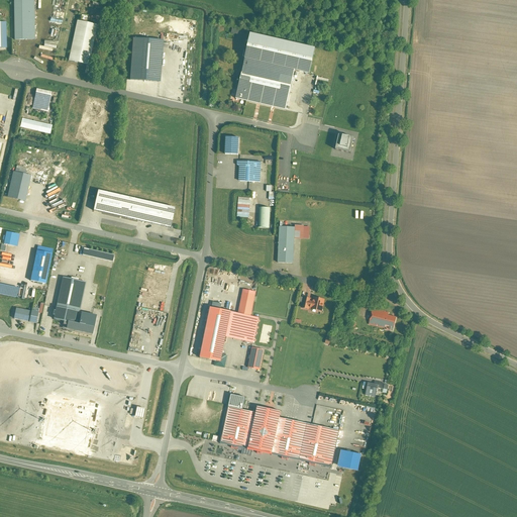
[(12,0),(14,39),(34,39),(33,0),(12,0)]
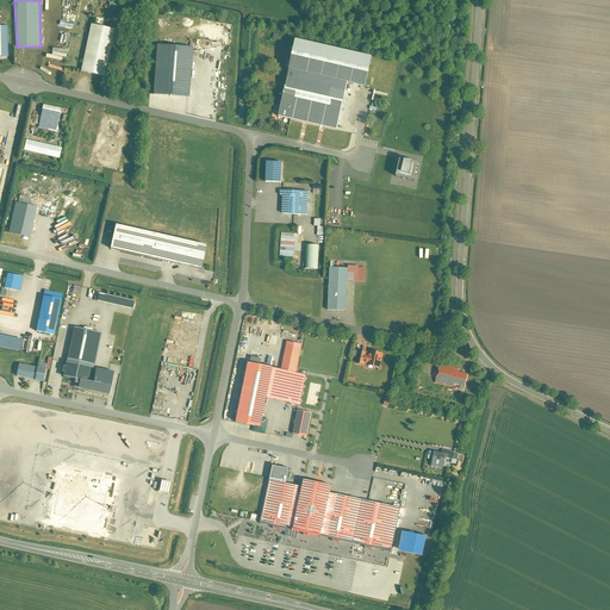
[(91,25),(80,72),(105,78),(114,30),(91,25)]
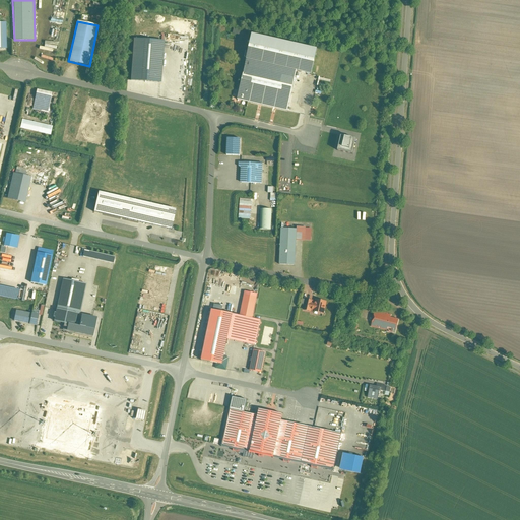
[(317,49),(252,35),(237,100),(287,111),(297,71),(312,74),(317,49)]
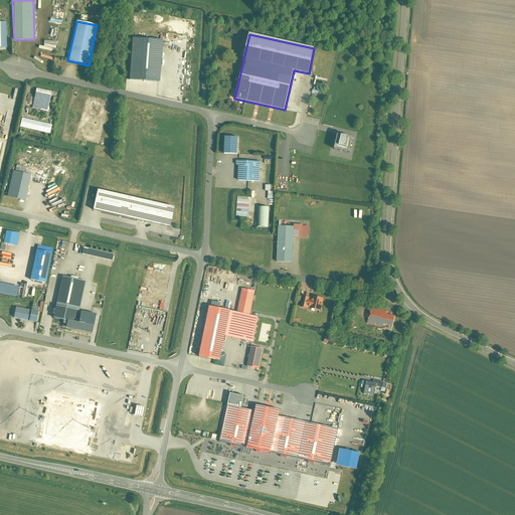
[(51,93),(36,89),(31,109),(46,112),(51,93)]
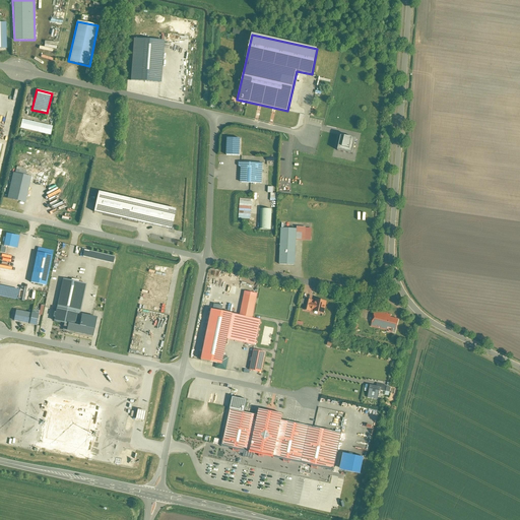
[(21,120),(19,128),(51,135),(52,127),(21,120)]
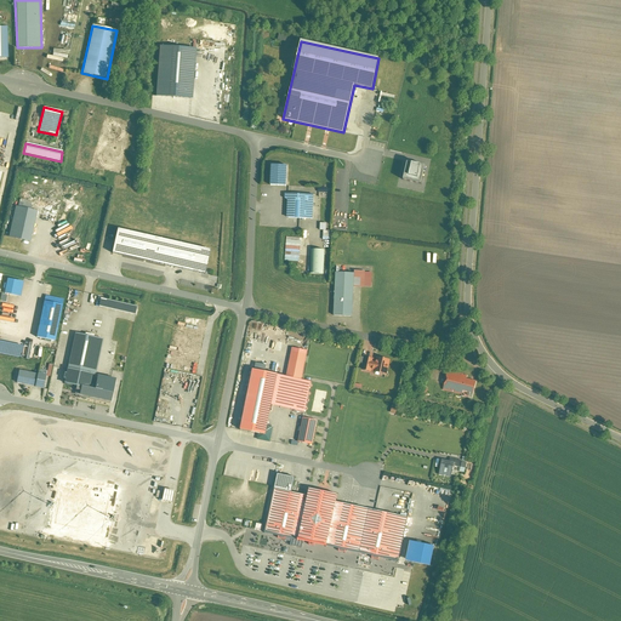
[(408,163),(403,180),(420,184),(425,166),(408,163)]
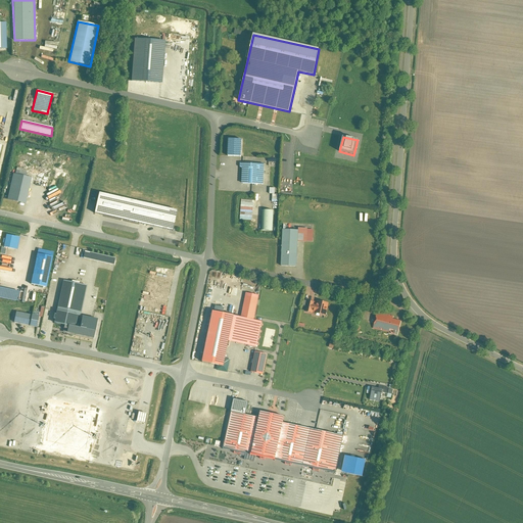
[(228,140),(228,156),(241,156),(241,140),(228,140)]
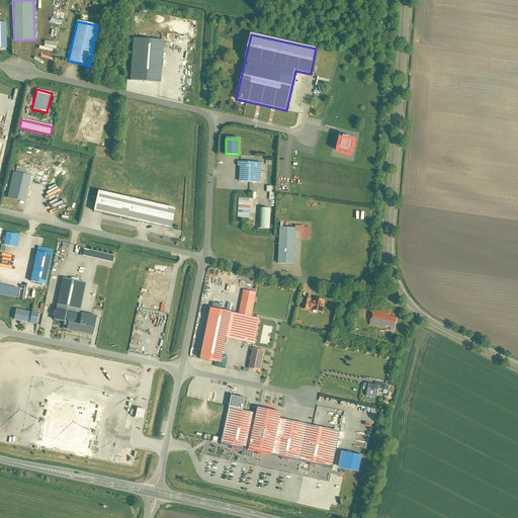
[(240,167),(239,182),(260,183),(261,162),(238,162),(238,166),(240,167)]
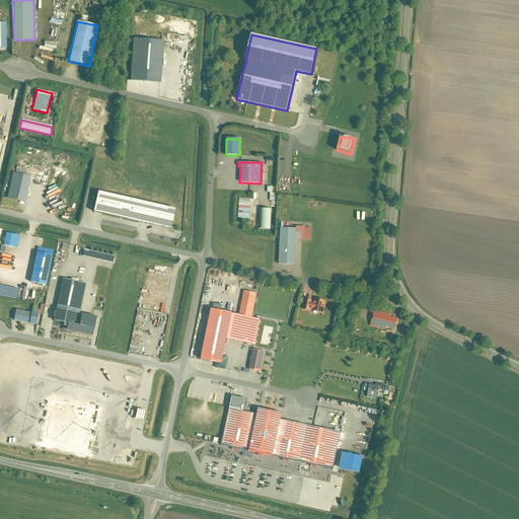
[(16,166),(15,173),(26,175),(27,169),(16,166)]
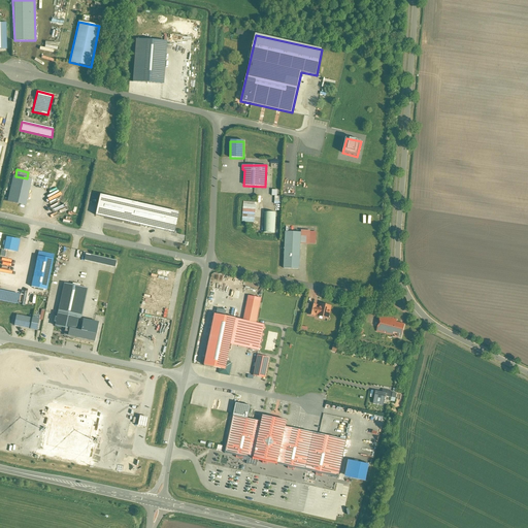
[(15,176),(13,175),(7,201),(26,206),(32,179),(27,178),(15,176)]
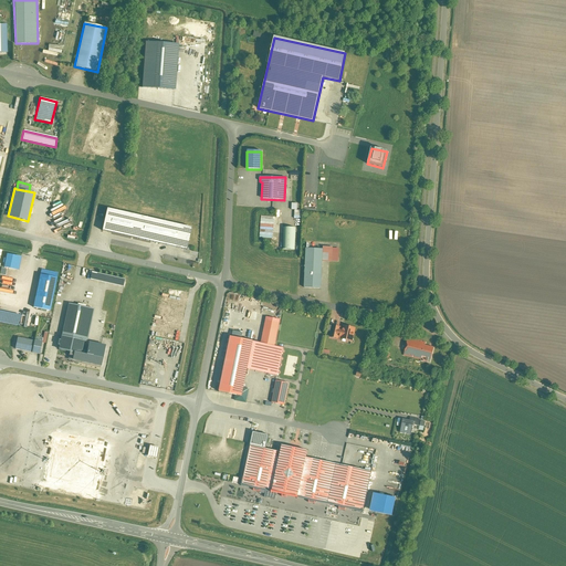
[(106,209),(102,231),(186,250),(191,228),(106,209)]
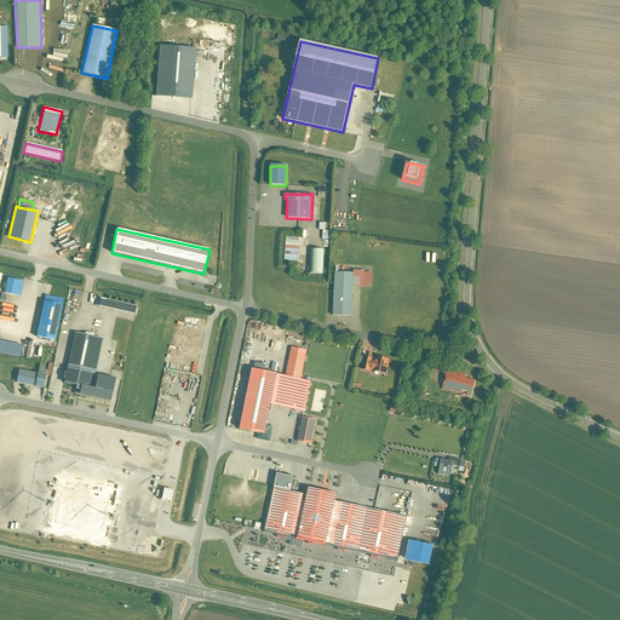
[(323,250),(310,250),(310,274),(323,274),(323,250)]
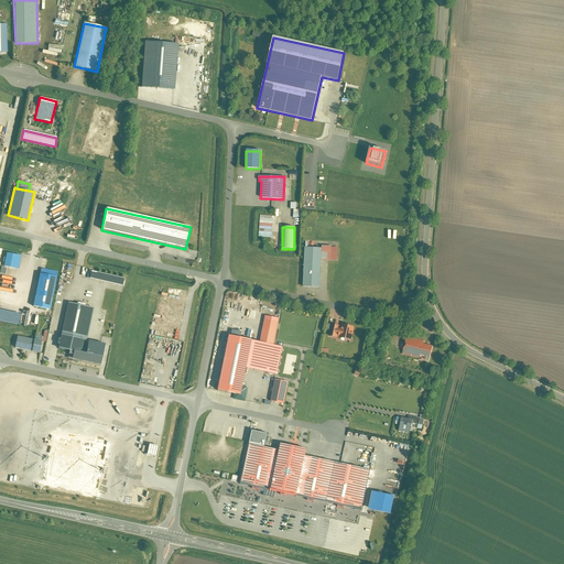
[(322,246),(322,249),(304,248),(303,288),(321,288),(321,261),(337,262),(338,248),(332,248),(332,247),(322,246)]
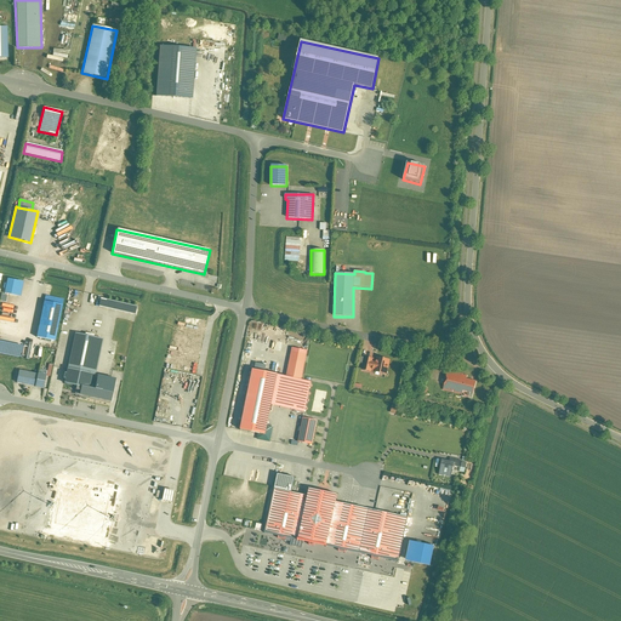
[(5,290),(4,294),(20,297),(23,283),(7,279),(6,284),(4,284),(3,289),(5,290)]
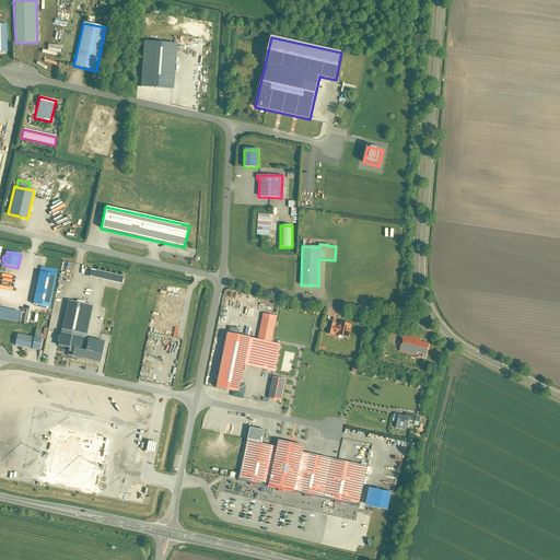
[(41,267),(32,305),(49,308),(57,270),(41,267)]
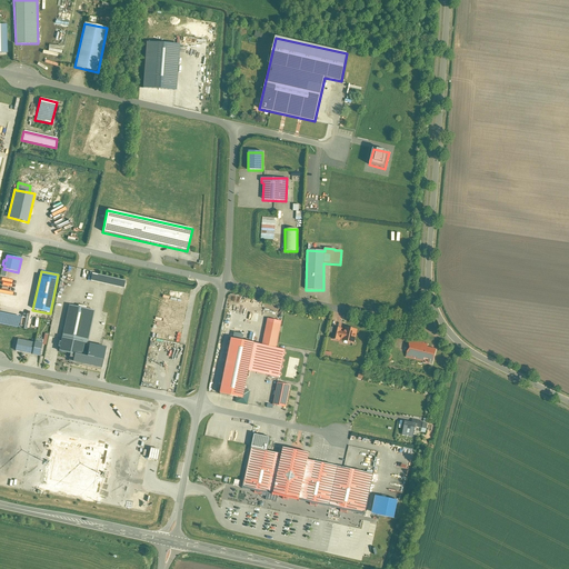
[(91,273),(90,281),(123,289),(126,282),(91,273)]
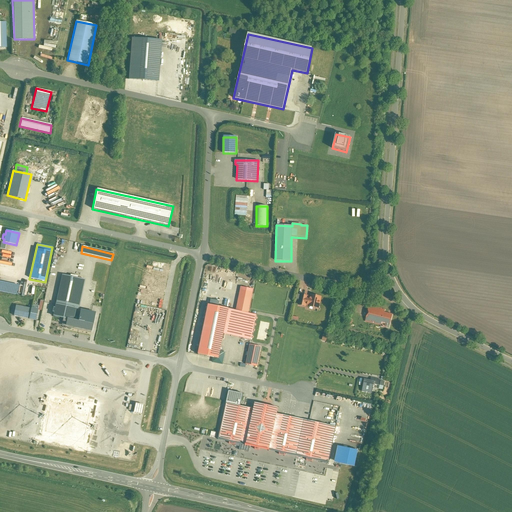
[(206,265),(203,278),(205,278),(205,277),(206,273),(212,275),(213,273),(210,272),(212,267),(206,265)]
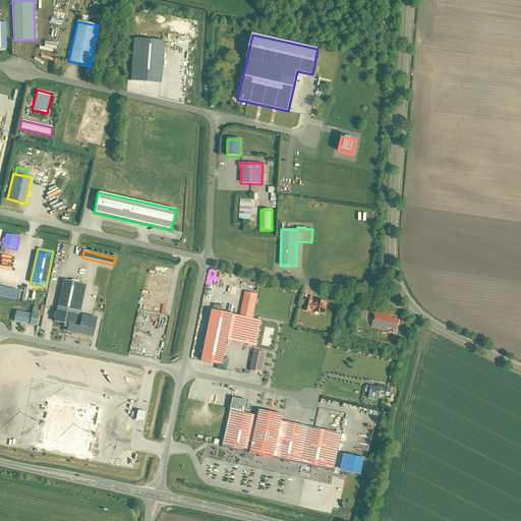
[(70,282),(62,280),(55,313),(54,313),(52,319),(54,319),(53,323),(63,325),(63,328),(67,329),(66,332),(93,338),(97,319),(79,314),(87,285),(78,284),(79,281),(71,280),(70,282)]
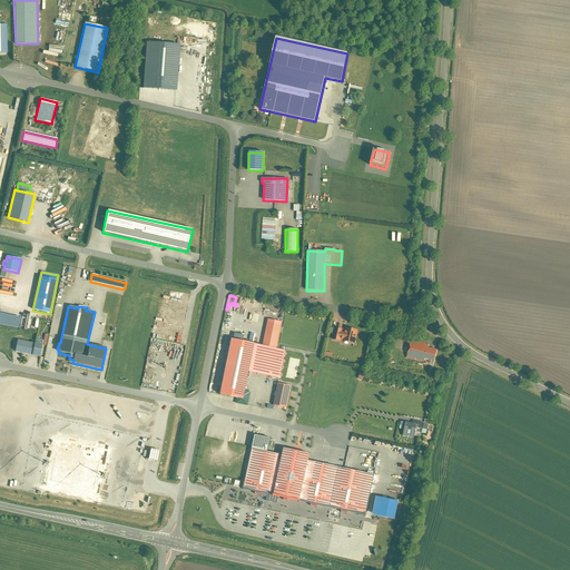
[(0,314),(0,324),(19,328),(20,318),(0,314)]
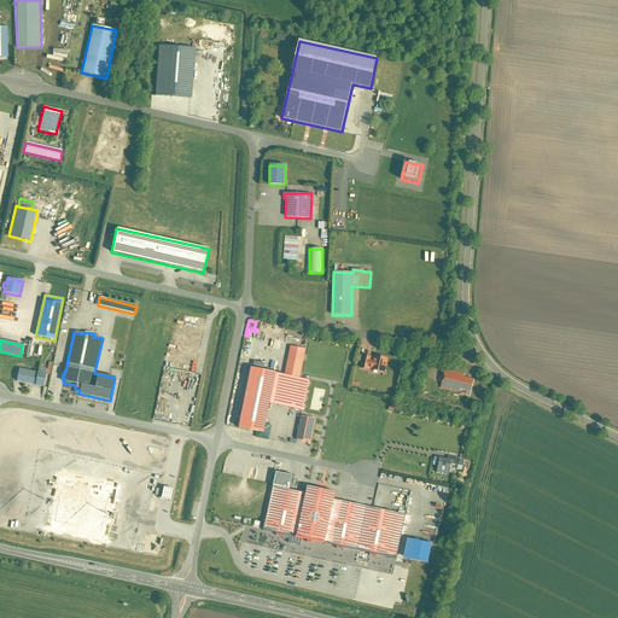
[(284,375),(277,374),(251,368),(239,429),(264,433),(270,403),(303,410),(309,380),(299,379),(305,350),(290,347),(284,375)]
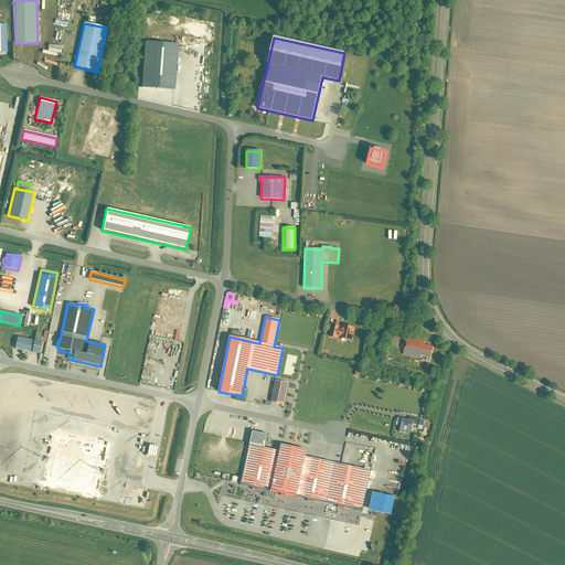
[(355,328),(343,324),(342,329),(341,329),(341,328),(336,326),(333,339),(338,340),(339,338),(340,338),(340,339),(352,341),(355,328)]
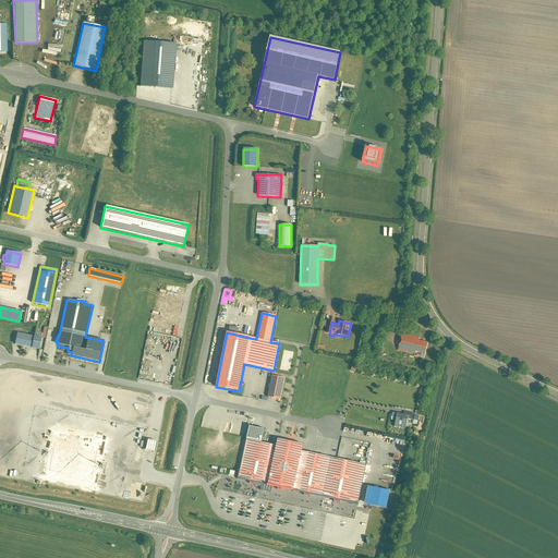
[(33,337),(16,334),(14,344),(31,349),(38,351),(40,338),(46,339),(48,328),(44,328),(43,334),(35,332),(34,336),(33,337)]
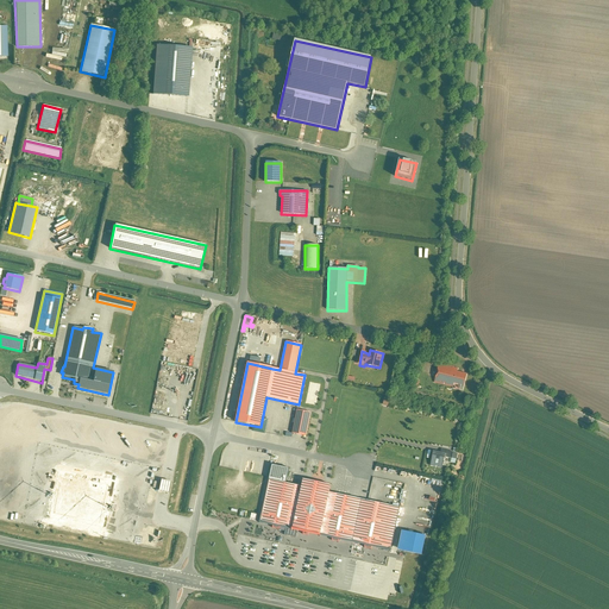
[(439,364),(434,383),(463,391),(468,375),(458,372),(458,369),(439,364)]
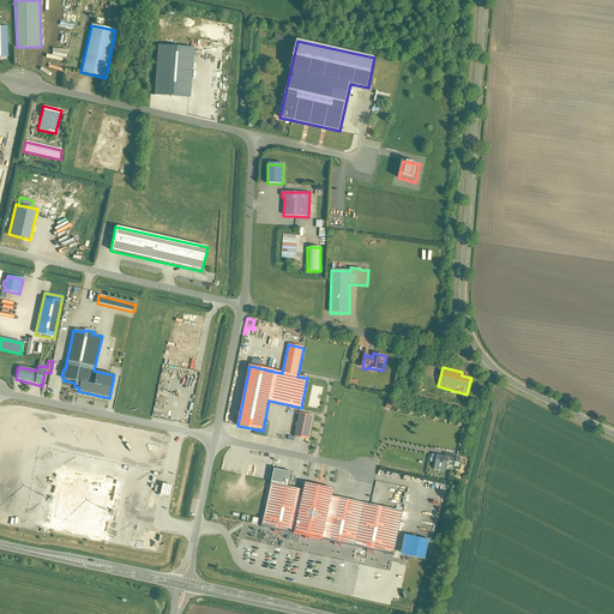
[(312,416),(299,414),(295,438),(308,440),(312,416)]
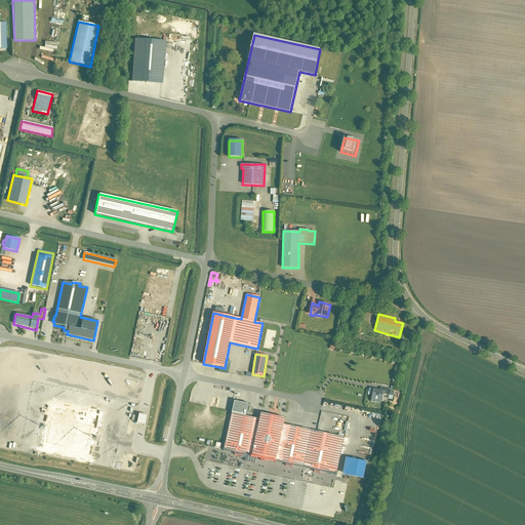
[(373,390),(370,402),(381,405),(384,394),(389,395),(389,396),(393,397),(394,392),(390,391),(390,390),(380,388),(379,391),(373,390)]
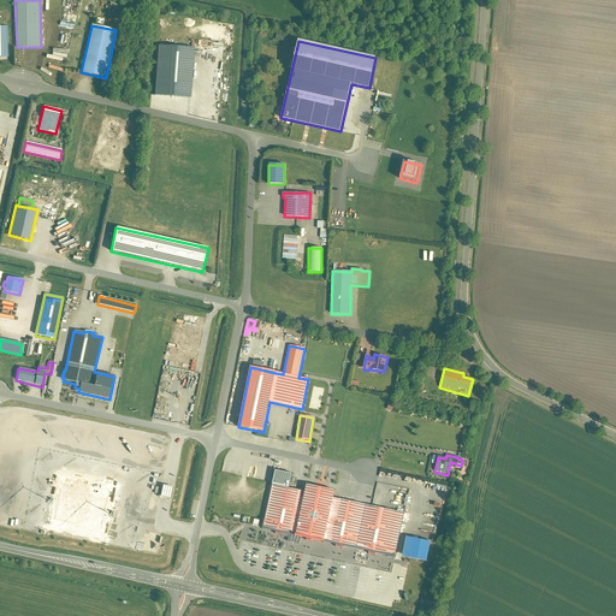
[(304,492),(272,485),(262,527),(309,538),(395,557),(404,515),(333,498),(335,492),(306,485),(304,492)]
